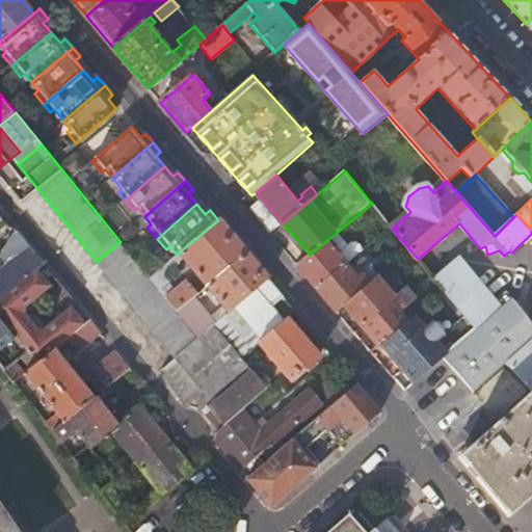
[(193,270),(207,287),(247,254),(218,220),(179,253),(189,264),(185,268),(189,274),(193,270)]
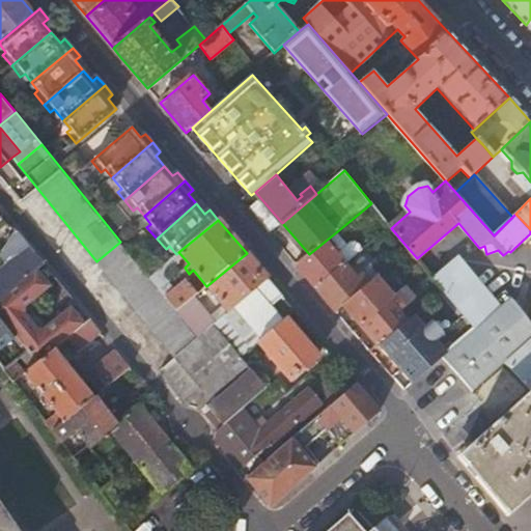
[(46,263),(17,229),(0,249),(0,253),(5,260),(0,263),(0,299),(37,270),(46,263)]
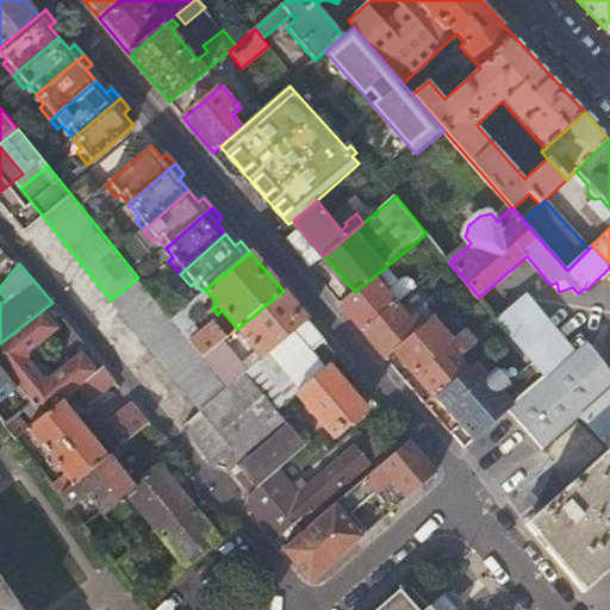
[(398,281),(386,267),(374,277),(355,292),(341,304),(363,331),(397,304),(417,286),(410,279),(408,278),(404,278),(402,279),(398,281)]
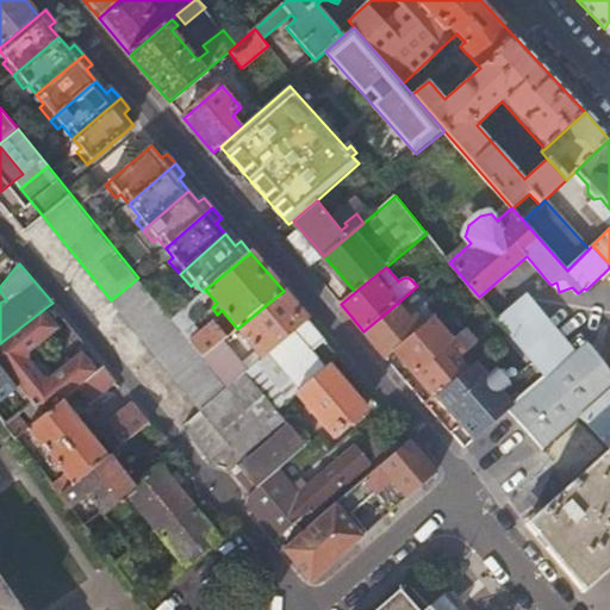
[(138,278),(111,300),(203,411),(229,387),(204,356),(200,352),(192,342),(188,337),(184,331),(172,317),(138,278)]
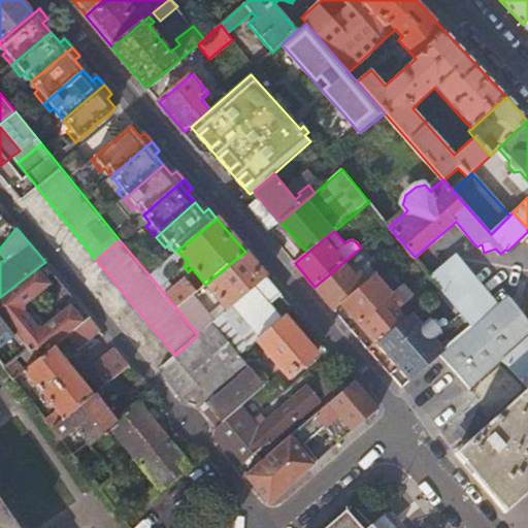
[(393,261),(408,282),(410,279),(424,268),(415,257),(407,249),(393,261)]
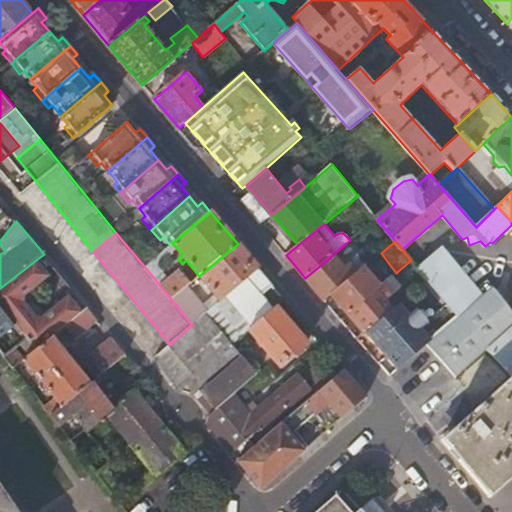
[(199,276),(220,300),(246,278),(258,268),(238,244),(199,276)]
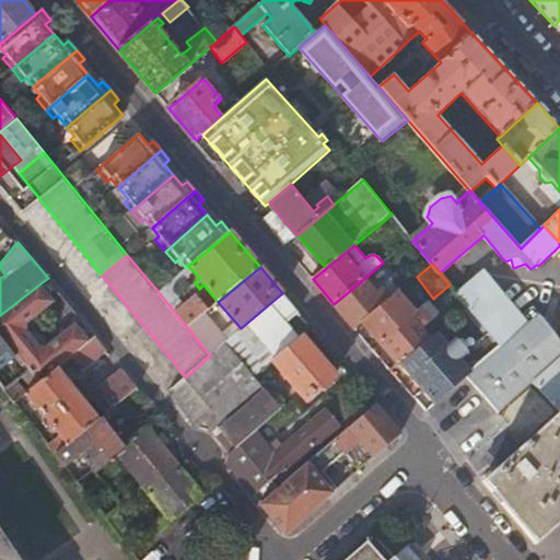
[(187,277),(182,270),(170,281),(176,291),(186,283),(183,279),(187,277)]
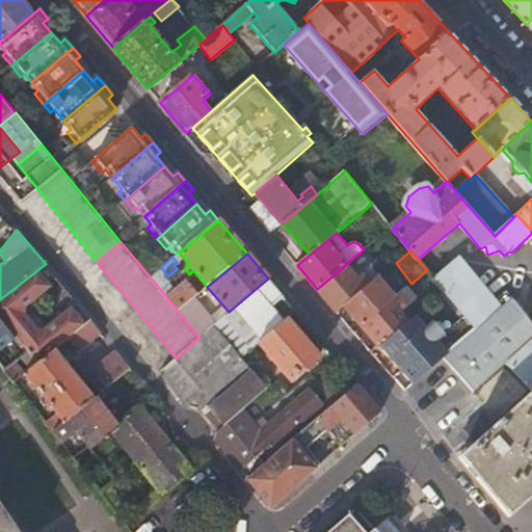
[(454,260),(433,277),(444,290),(464,315),(476,329),(444,357),(474,392),(507,363),(531,391),(531,320),(506,291),(496,300),(484,288),(481,291),(454,260)]
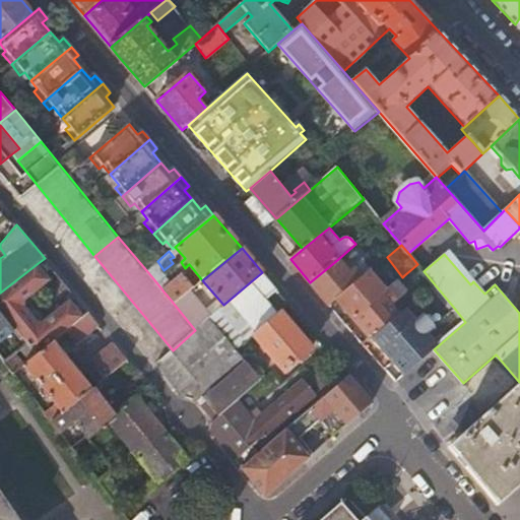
[(349,272),(338,259),(310,282),(329,305),(337,298),(370,271),(377,265),(373,260),(368,264),(364,260),(349,272)]
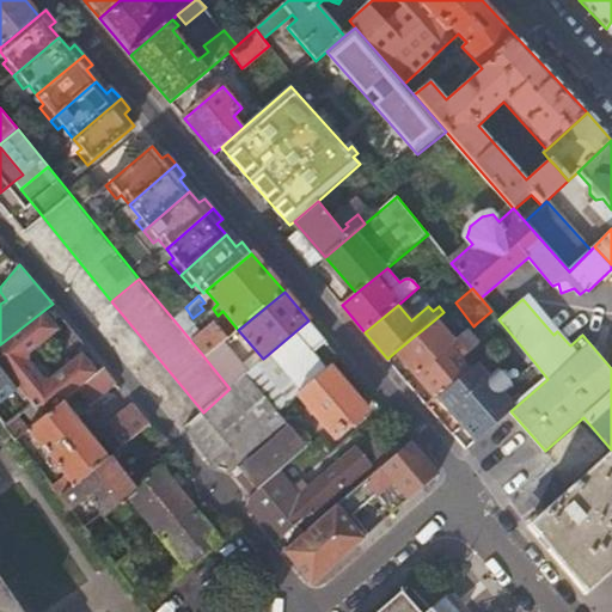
[(193,318),(185,307),(172,318),(184,332),(196,323),(193,318)]
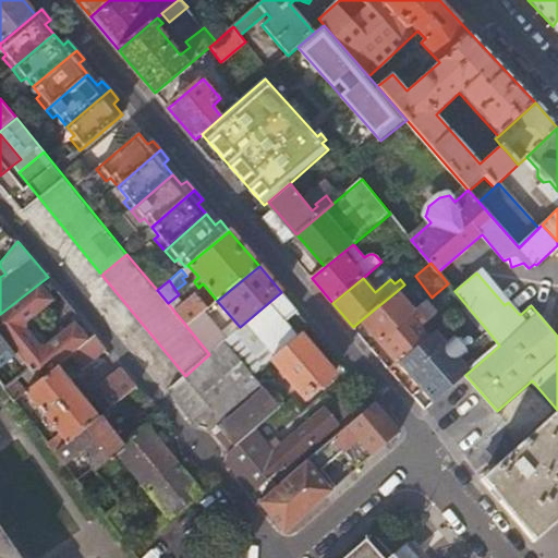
[(52,301),(39,283),(0,314),(0,335),(16,355),(29,371),(38,383),(57,367),(59,366),(64,362),(71,356),(81,349),(87,343),(96,337),(82,319),(48,347),(40,347),(26,329),(27,322),(52,301)]
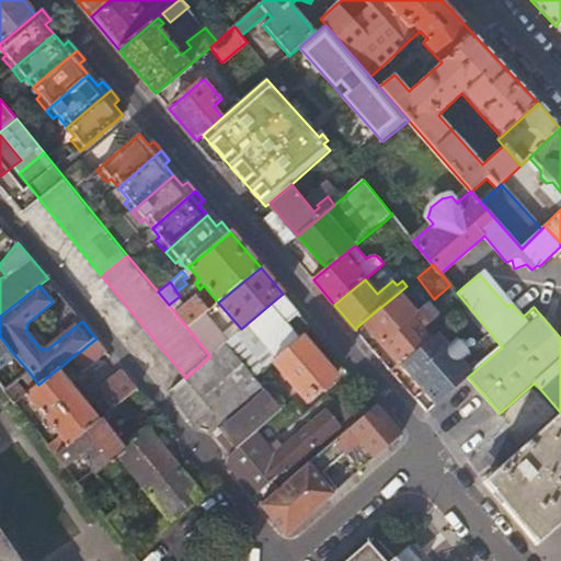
[(416,315),(399,293),(364,321),(382,343),(416,315)]
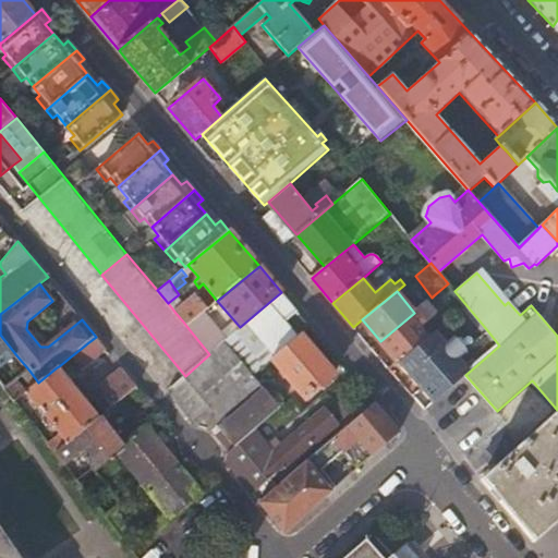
[(268,303),(296,338),(302,334),(311,326),(281,292),(268,303)]
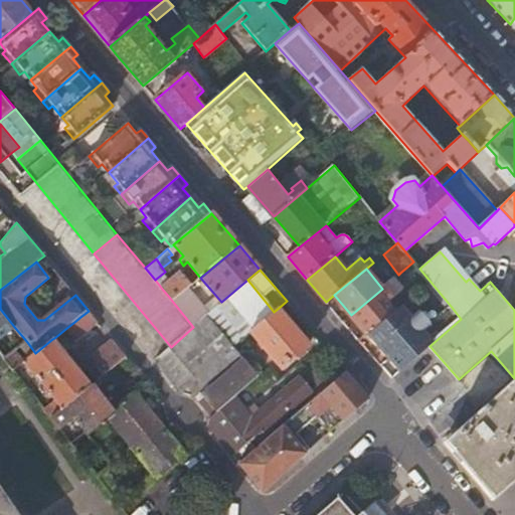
[(409,284),(400,273),(398,275),(382,289),(351,315),(367,335),(394,311),(387,302),(409,284)]
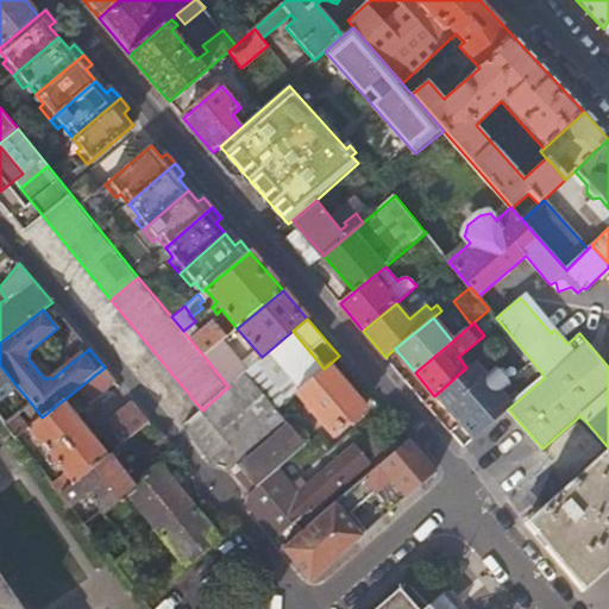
[(213,324),(196,338),(192,341),(200,351),(203,356),(221,341),(225,338),(213,324)]
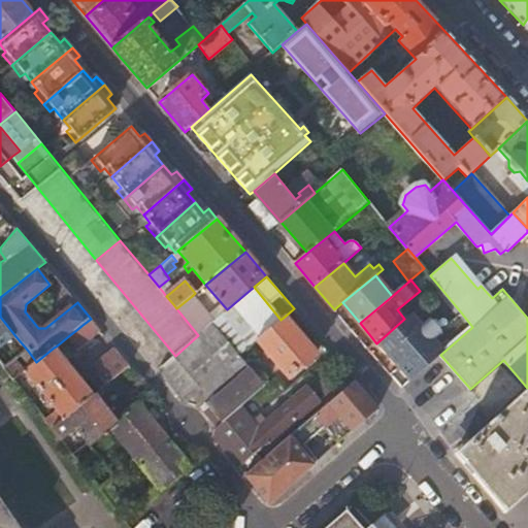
[(257,339),(281,320),(254,287),(227,309),(212,322),(198,335),(175,356),(208,397),(238,372),(236,370),(231,374),(225,366),(239,355),(257,339)]
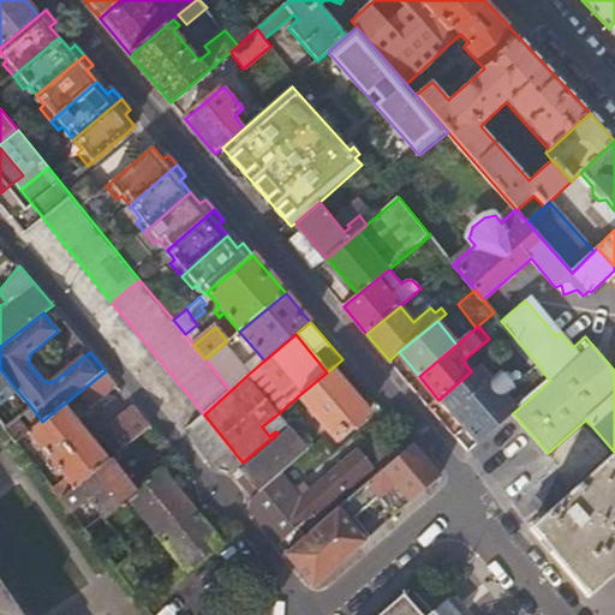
[(248,375),(224,345),(206,359),(231,390),(248,375)]
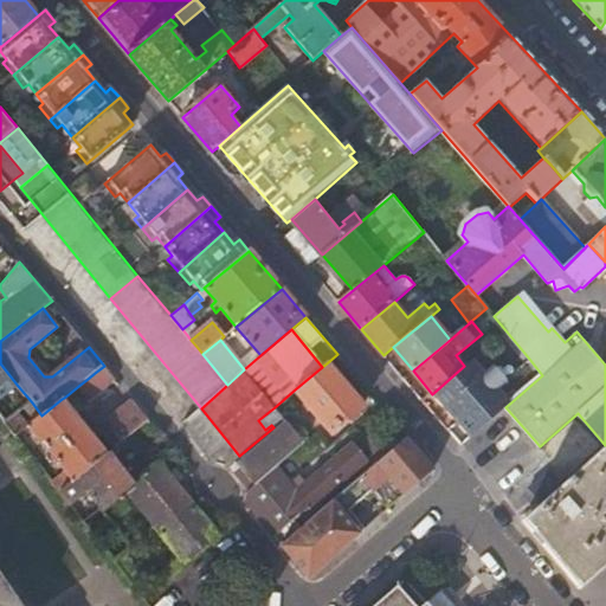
[(481,368),(472,359),(464,366),(432,394),(438,401),(457,423),(449,430),(462,445),(505,407),(542,375),(529,359),(505,379),(490,360),(481,368)]
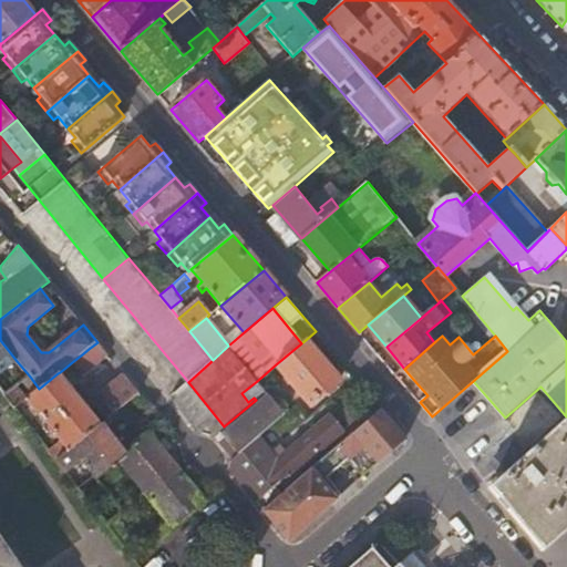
[(341,380),(307,339),(301,343),(276,364),(310,405),(341,380)]
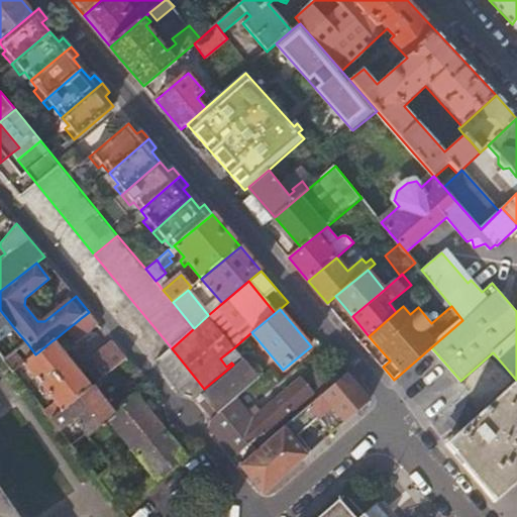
[(0,341),(15,329),(0,310),(0,341)]
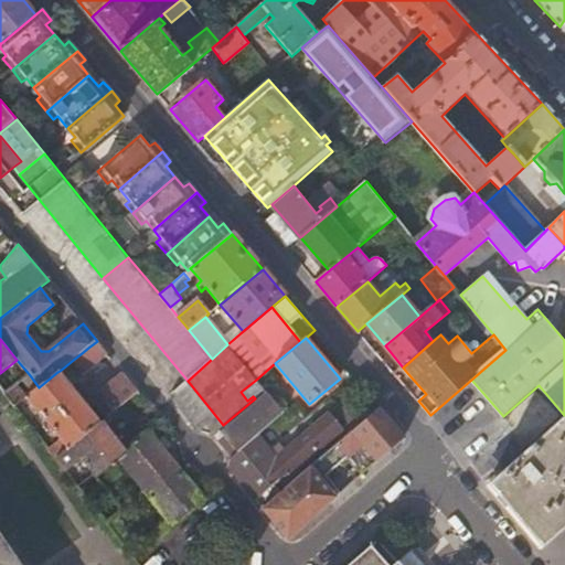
[(108,354),(97,341),(88,348),(82,353),(72,361),(75,364),(83,374),(108,354)]
